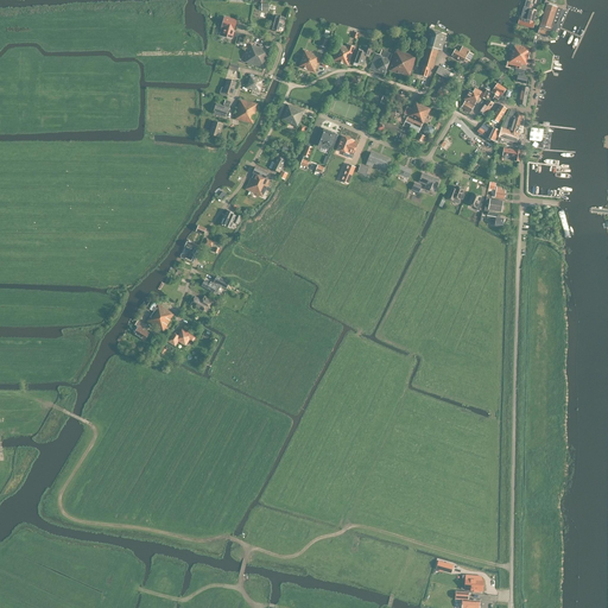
[(538,33),(548,36),(550,29),(555,30),(557,24),(562,8),(557,7),(549,5),(543,20),(544,20),(543,23),(545,24),(545,26),(540,25),(538,33)]
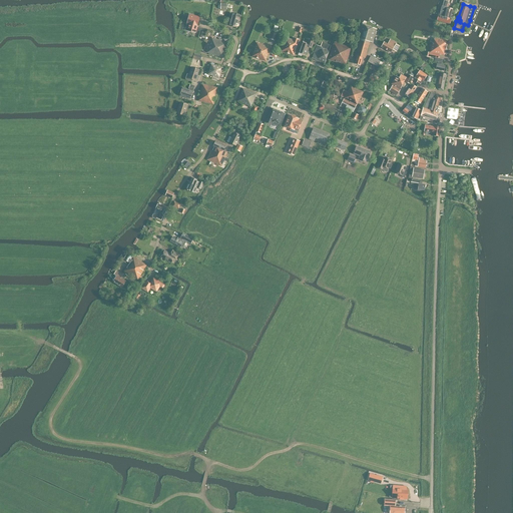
[(440,12),(438,20),(450,24),(454,9),(446,7),(442,6),(440,12)]
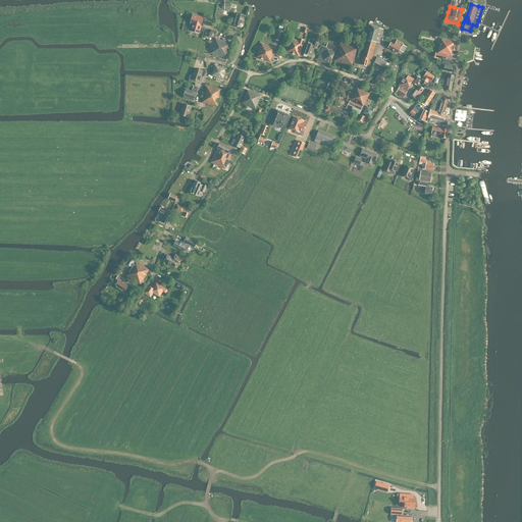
[(230,25),(235,25),(241,28),(243,21),(244,21),(245,15),(238,13),(233,12),(230,25)]
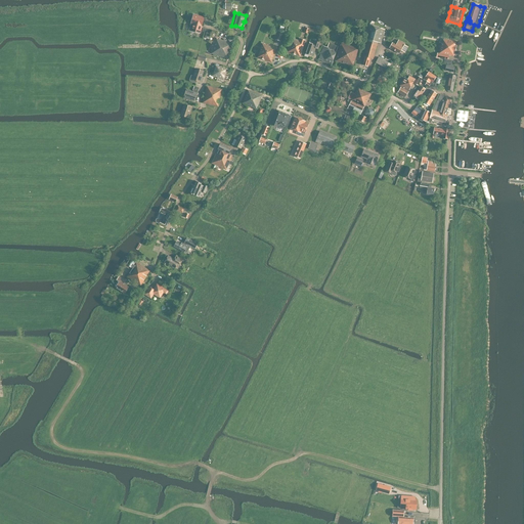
[(189,30),(200,33),(204,17),(193,15),(189,30)]
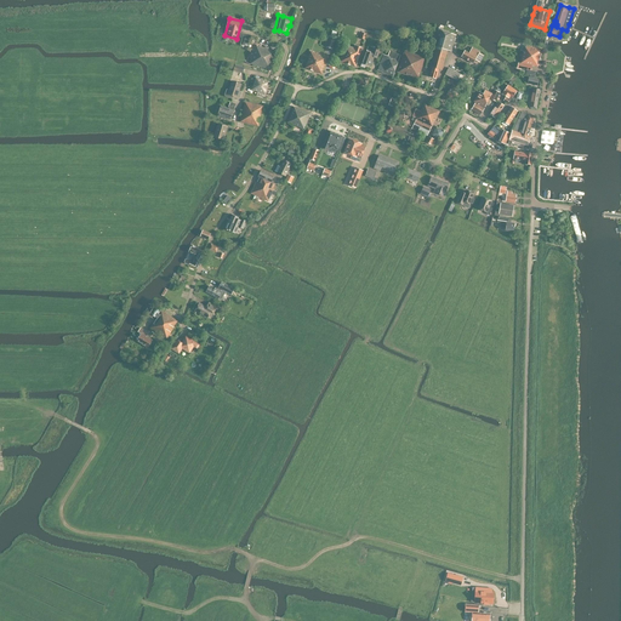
[(443,32),(438,47),(436,47),(448,50),(451,51),(456,35),(443,32)]
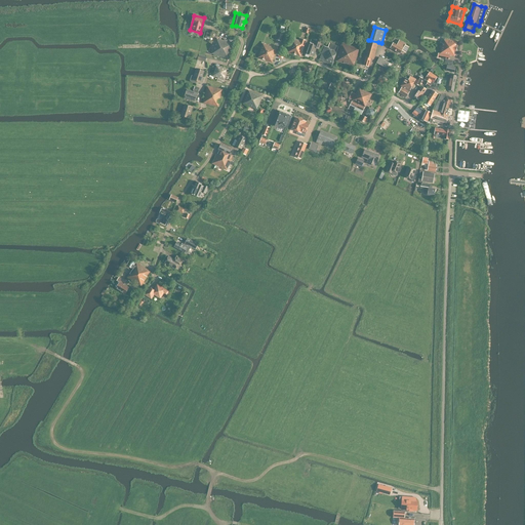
[(227,41),(216,38),(211,53),(228,58),(233,43),(227,41)]
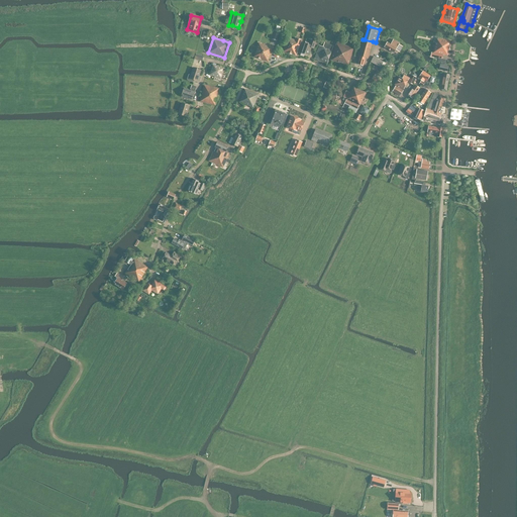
[(287,37),(285,45),(283,52),(296,56),(301,39),(295,37),(295,39),(287,37)]
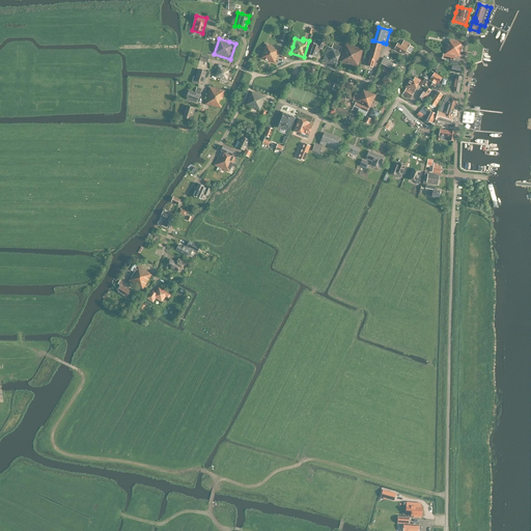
[(454,56),(459,57),(463,43),(449,39),(449,45),(447,44),(445,54),(443,54),(443,58),(453,60),(454,56)]
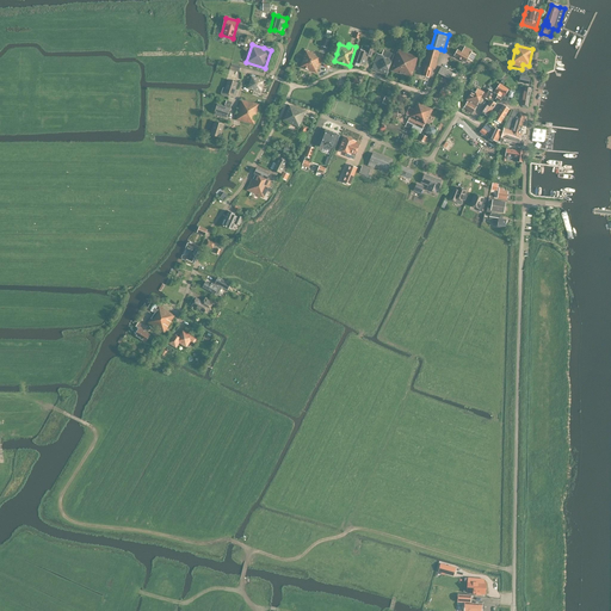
[(360,50),(356,62),(364,65),(366,56),(370,57),(374,49),(366,47),(365,53),(360,50)]
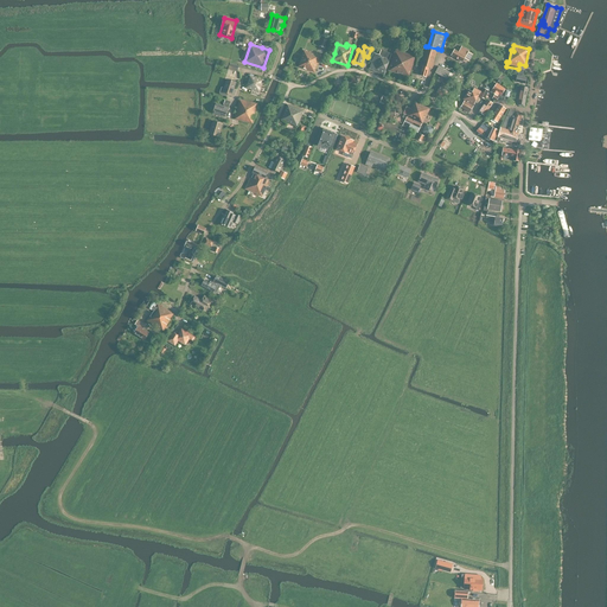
[(429,68),(432,69),(438,49),(426,46),(421,65),(429,68)]
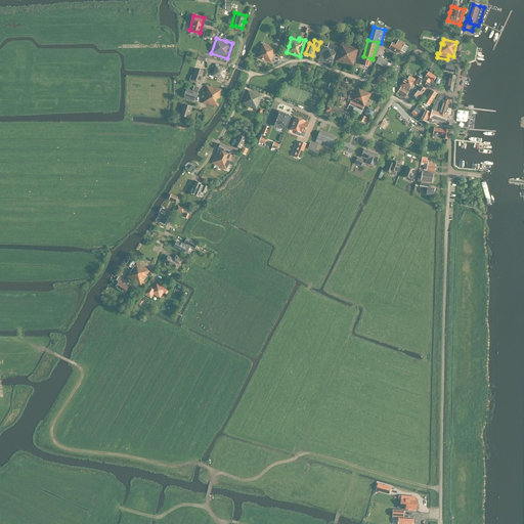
[(396,45),(392,43),(389,48),(399,53),(401,50),(404,52),(408,47),(404,45),(405,44),(398,40),(396,45)]
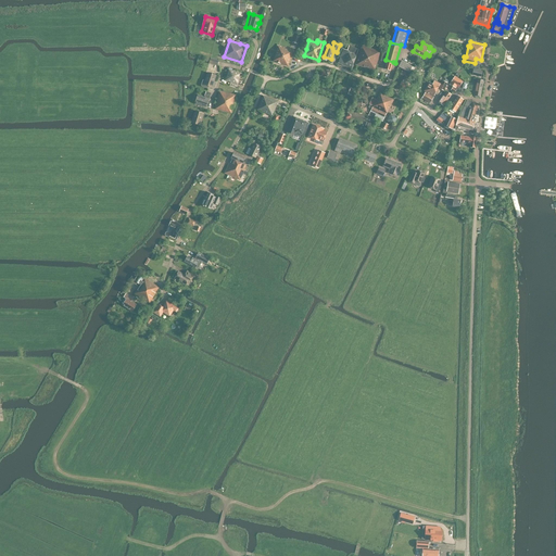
[(288,66),(293,51),(278,46),(273,61),(288,66)]
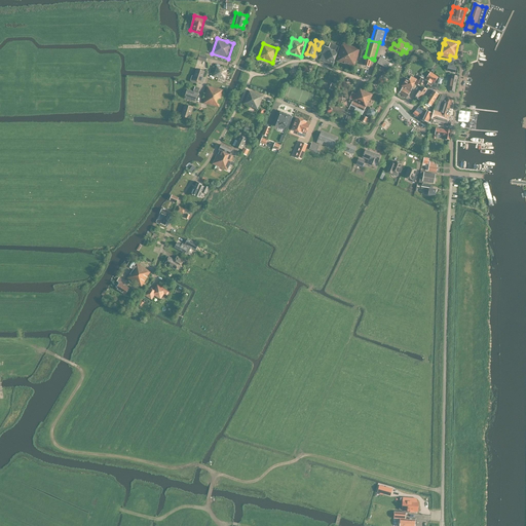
[(324,49),(320,60),(333,65),(337,51),(338,51),(339,46),(330,43),(329,47),(325,46),(324,49)]
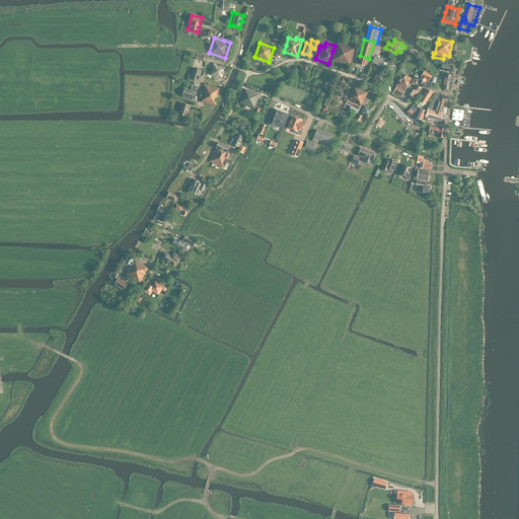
[(355,48),(338,43),(332,60),(350,66),(355,48)]
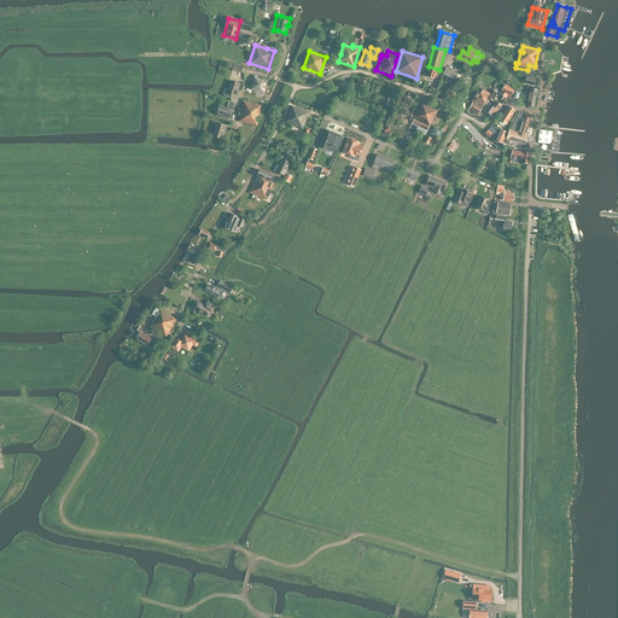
[(433,79),(437,69),(429,66),(425,75),(427,76),(433,79)]
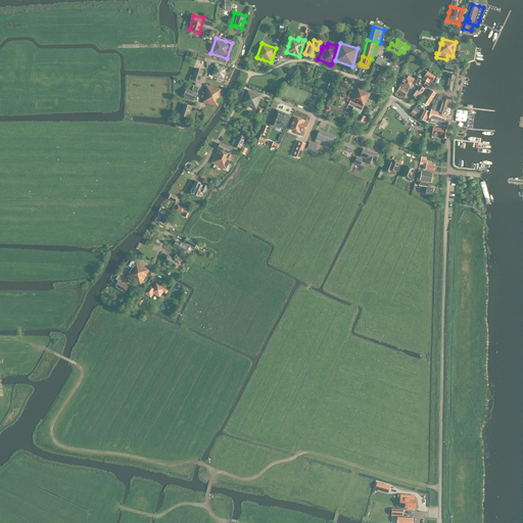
[(387,62),(378,57),(375,62),(384,68),(385,68),(387,69),(390,64),(387,62)]
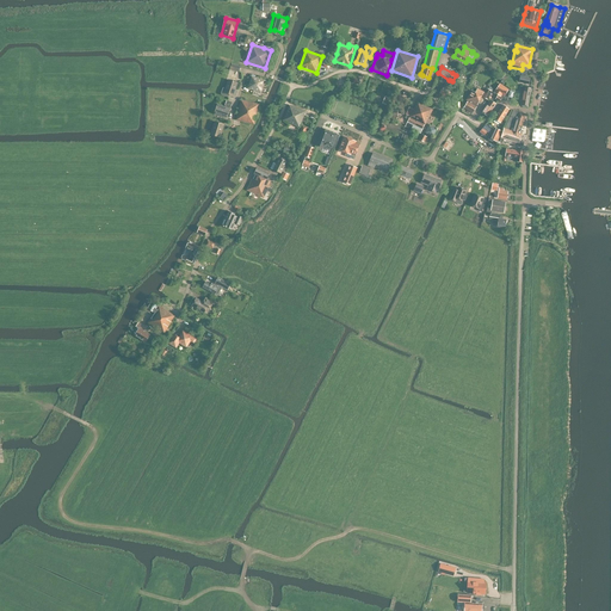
[(251,76),(248,88),(260,92),(264,80),(251,76)]
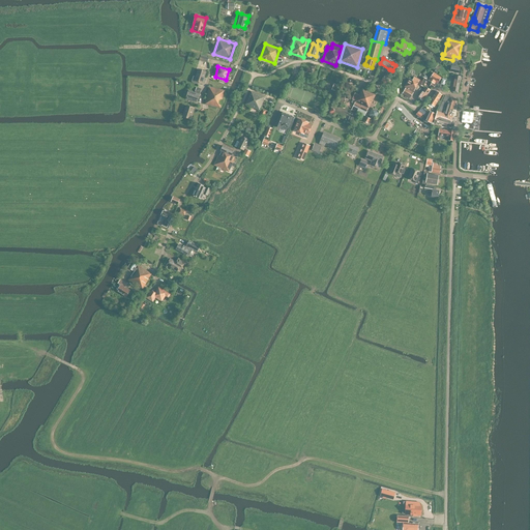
[(194,77),(192,81),(193,83),(198,84),(199,83),(199,82),(202,83),(206,71),(198,69),(196,77),(195,76),(194,77)]
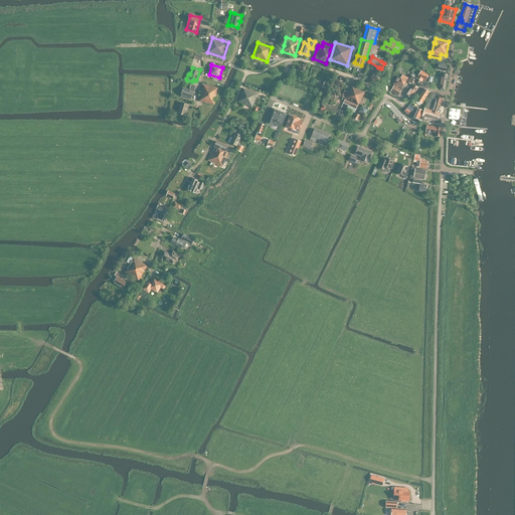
[(375,70),(370,78),(376,82),(381,73),(375,70)]
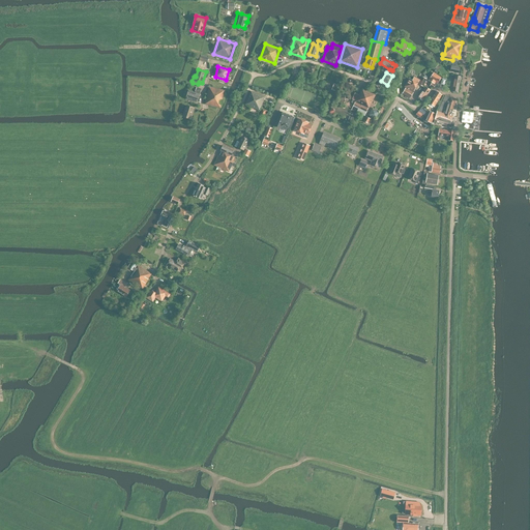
[(429,80),(434,84),(436,82),(438,83),(441,78),(434,72),(429,80)]
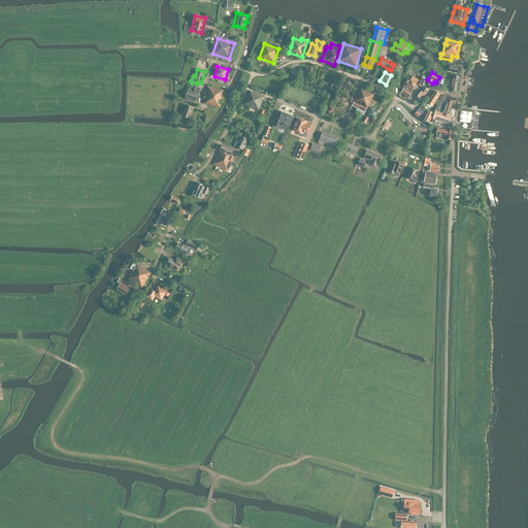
[(449,91),(456,93),(459,76),(454,75),(453,81),(450,80),(449,91)]
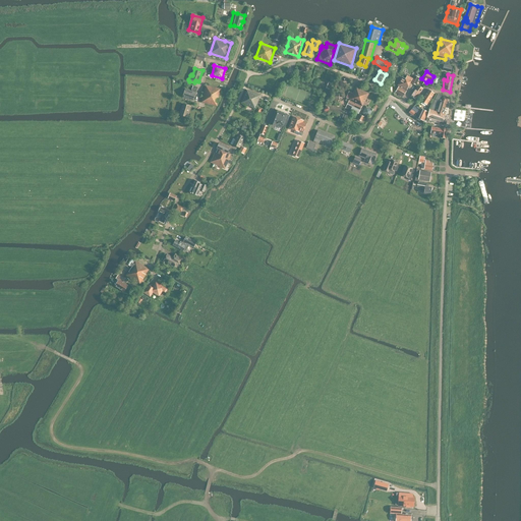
[(398,87),(396,92),(403,97),(406,91),(411,81),(412,78),(407,75),(405,79),(402,77),(398,85),(398,87)]
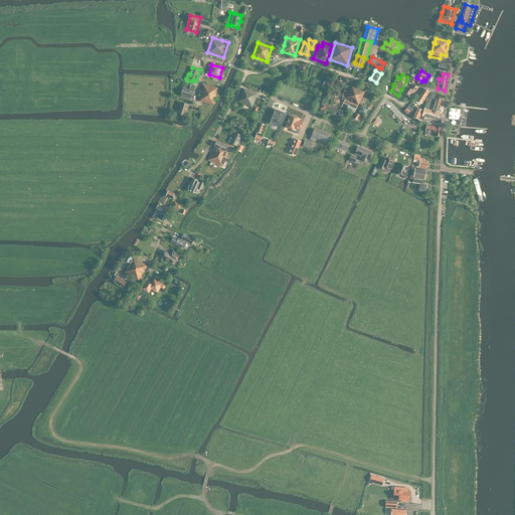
[(199,101),(214,105),(218,88),(203,84),(199,101)]
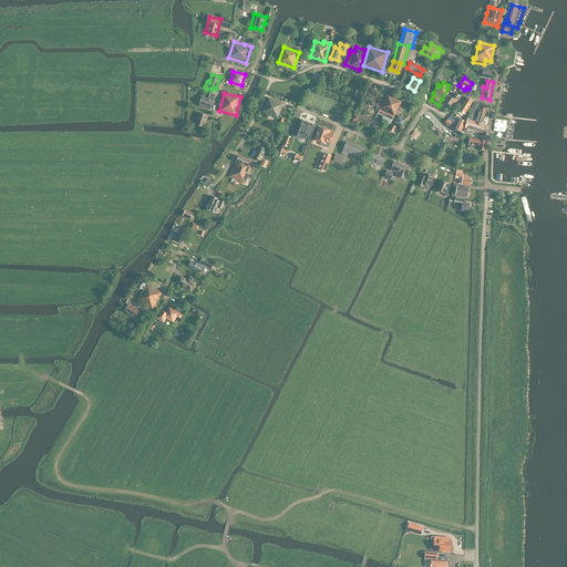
[(452,109),(457,101),(461,96),(455,93),(447,104),(447,105),(452,109)]
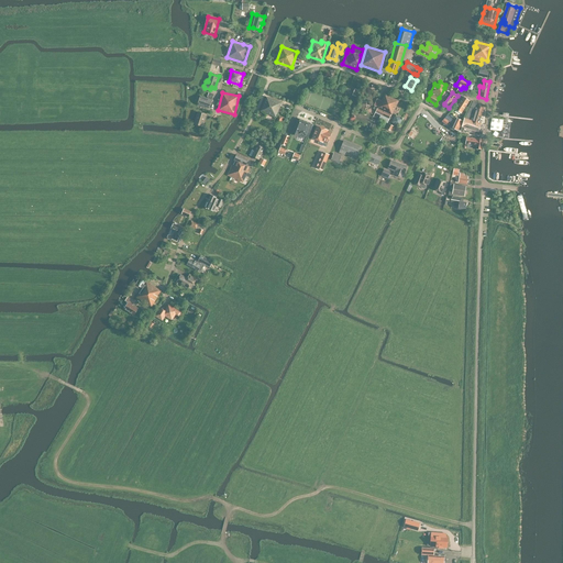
[(374,117),(381,120),(392,98),(384,95),(381,101),(377,99),(374,106),(375,106),(373,109),(376,110),(374,117)]
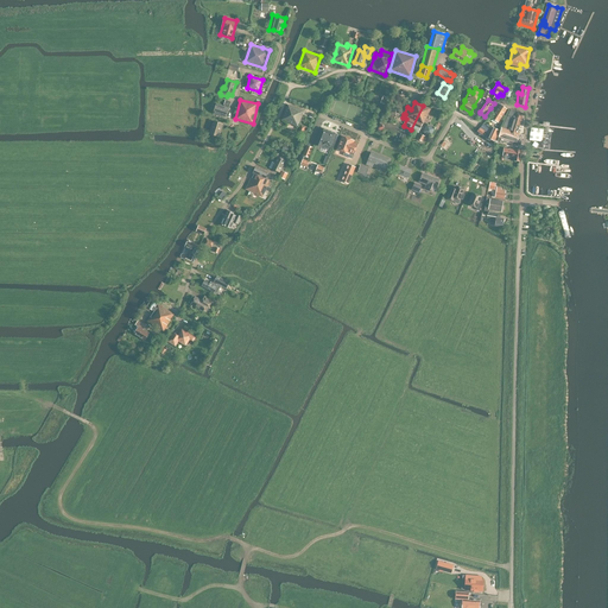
[(216,103),(213,113),(226,118),(229,108),(216,103)]
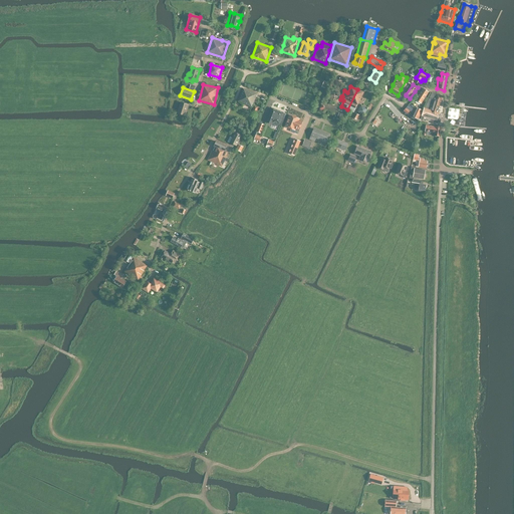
[(243,88),(238,101),(252,107),(257,93),(243,88)]
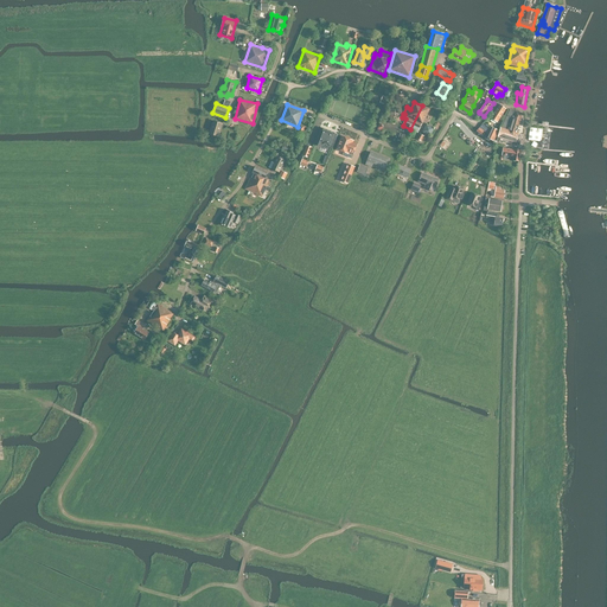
[(499,104),(491,119),(497,122),(506,109),(499,104)]
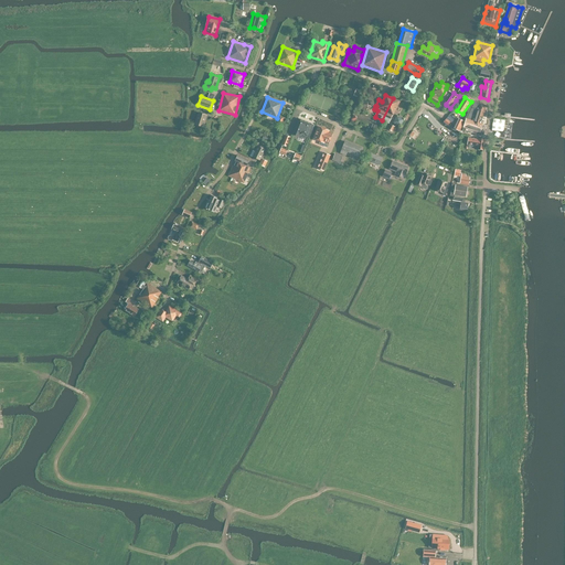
[(400,102),(393,98),(382,120),(388,124),(391,119),(390,119),(392,115),(393,116),(393,115),(400,102)]
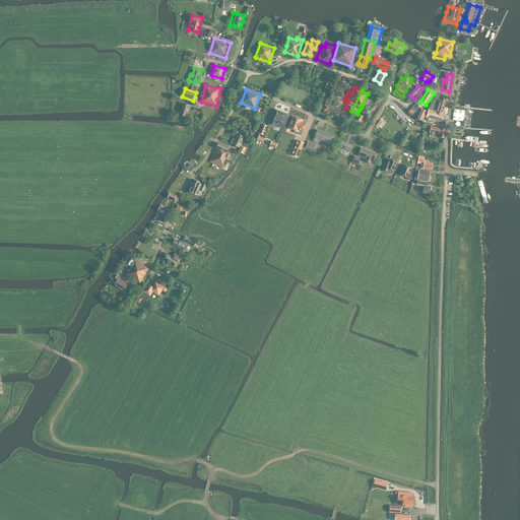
[(429,109),(427,117),(429,118),(428,121),(435,123),(440,124),(441,122),(442,122),(444,114),(443,114),(446,104),(448,105),(448,103),(446,102),(448,98),(437,93),(430,109),(429,109)]
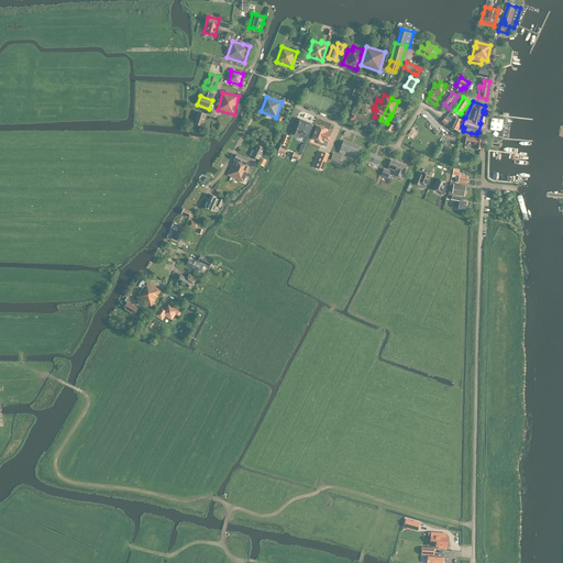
[(194,123),(202,127),(206,114),(198,112),(194,123)]
